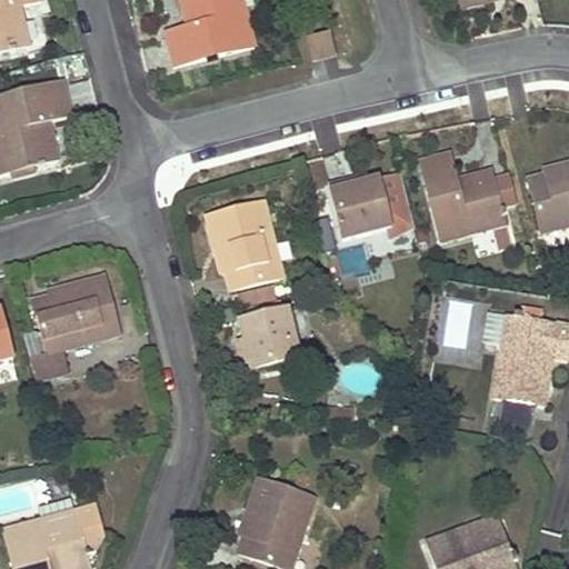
[(41,0),(0,0),(0,52),(30,45),(21,8),(43,2),(41,0)]
